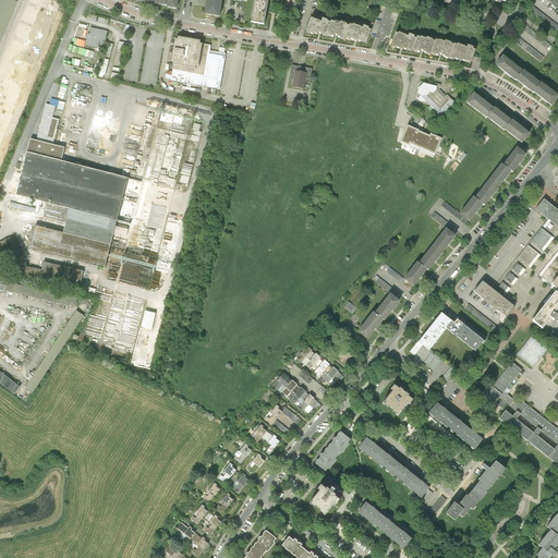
[(11,0),(0,0),(0,39),(16,2),(11,0)]
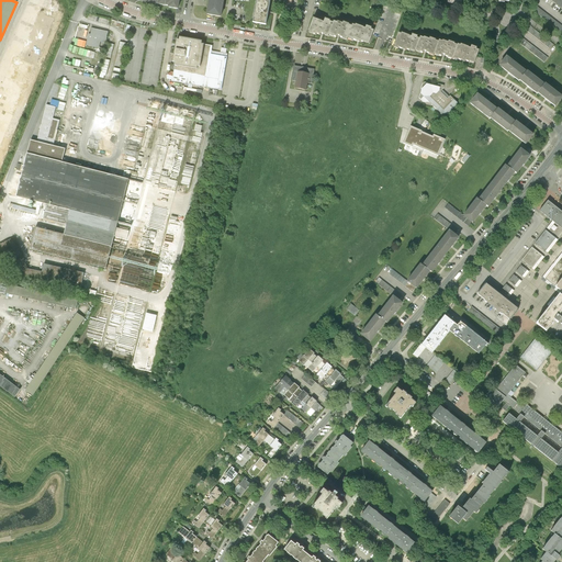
[(209,0),(206,14),(221,18),(223,4),(223,0),(209,0)]
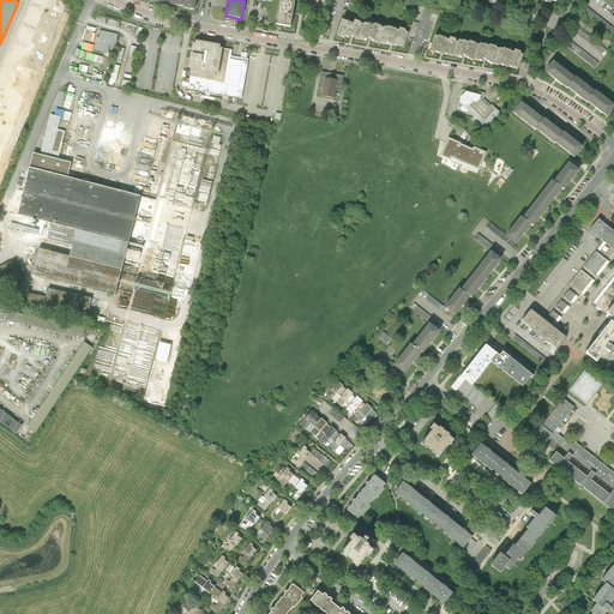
[(295,1),(293,1),(288,0),(280,0),(276,25),(290,28),(293,14),(295,1)]
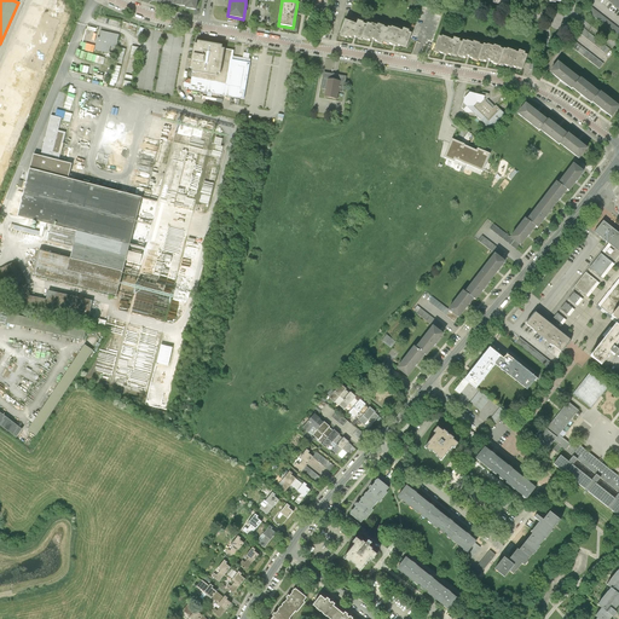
[(618,1),(617,0),(606,0),(618,10),(618,1)]
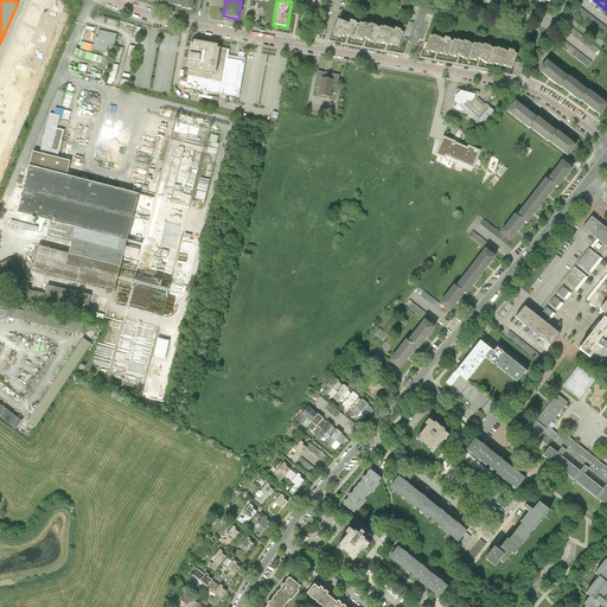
[(414,6),(403,33),(402,38),(410,42),(414,43),(422,46),(435,13),(414,6)]
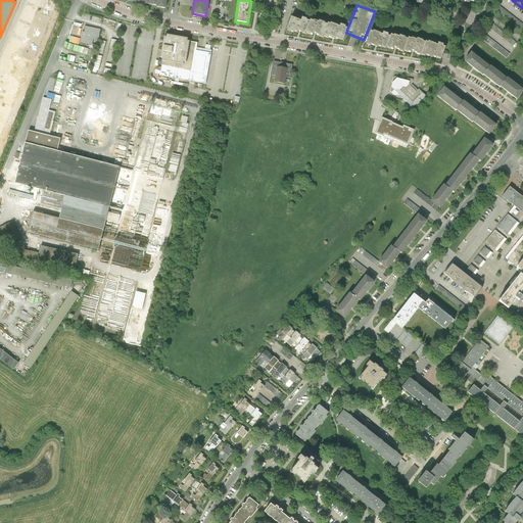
[(522,24),(500,6),(496,10),(522,31),(522,24)]
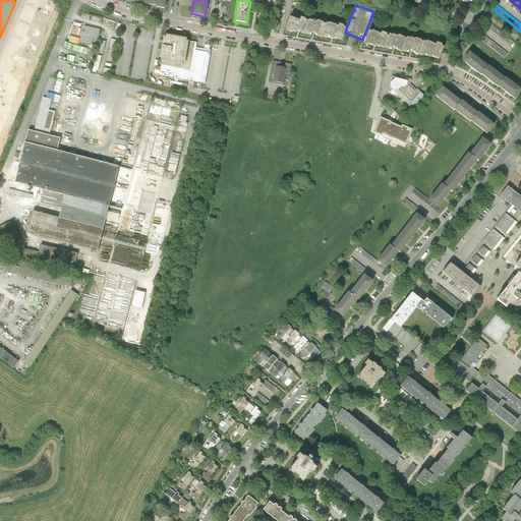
[(303,34),(304,33),(308,21),(305,20),(305,19),(300,17),(299,20),(297,20),(297,19),(290,17),(287,23),(285,31),(292,33),(292,32),(296,33),(297,31),(298,32),(303,34)]
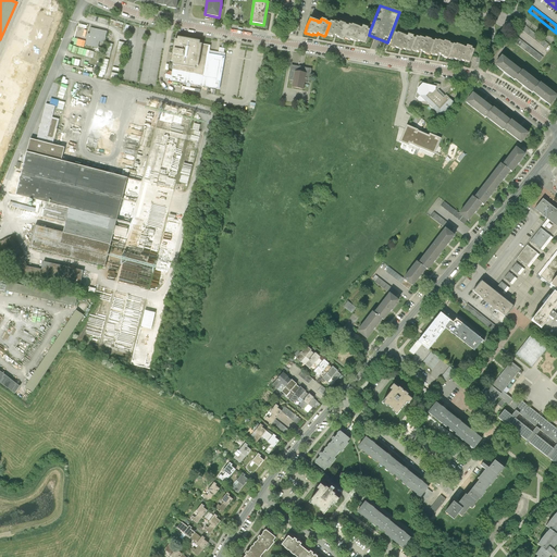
[(344,39),(344,38),(348,26),(345,25),(345,24),(339,22),(339,23),(334,22),(333,23),(330,21),(330,23),(325,35),(333,38),(334,35),(335,35),(336,36),(336,37),(344,39)]
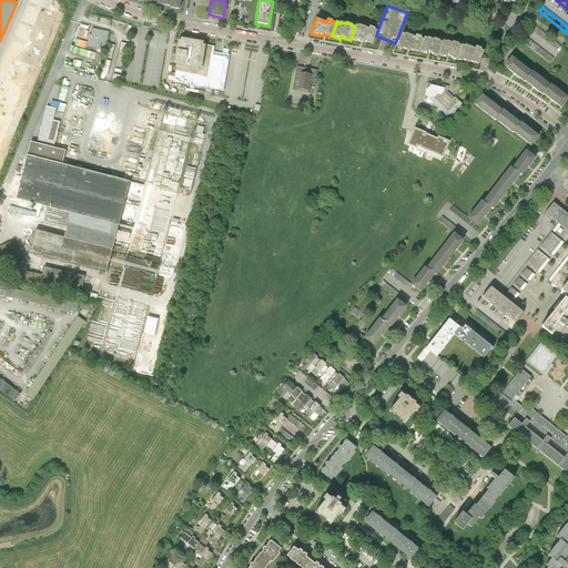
[(527,28),(556,50),(559,44),(531,23),(527,28)]
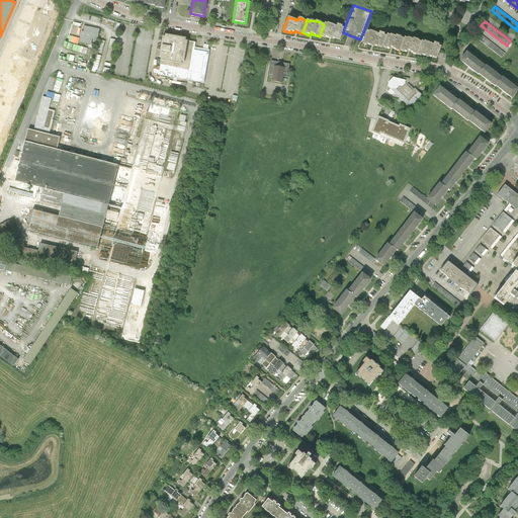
[(340,40),(343,32),(344,28),(342,27),(342,25),(337,24),(336,26),(334,25),(328,22),(327,23),(325,23),(324,24),(320,35),(325,37),(325,36),(330,38),(331,39),(332,37),(336,39),(336,38),(340,40)]
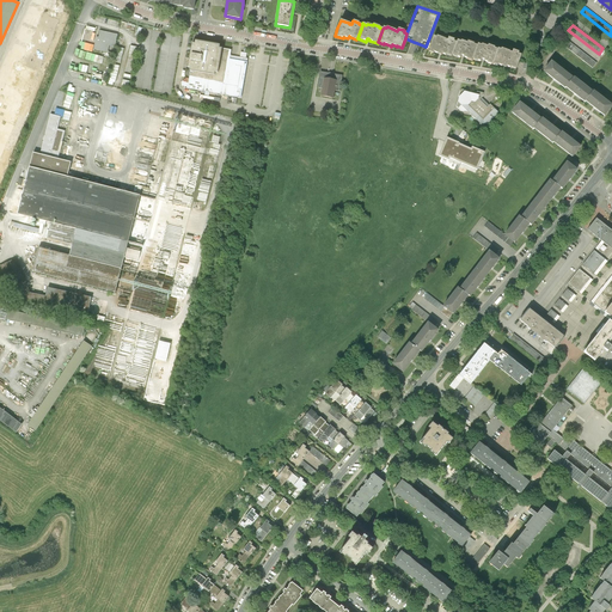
[(452,56),(452,55),(457,42),(454,42),(454,40),(448,37),(447,41),(445,40),(446,40),(438,36),(436,37),(434,36),(428,51),(434,54),(434,53),(440,54),(441,55),(442,54),(447,55),(452,56)]
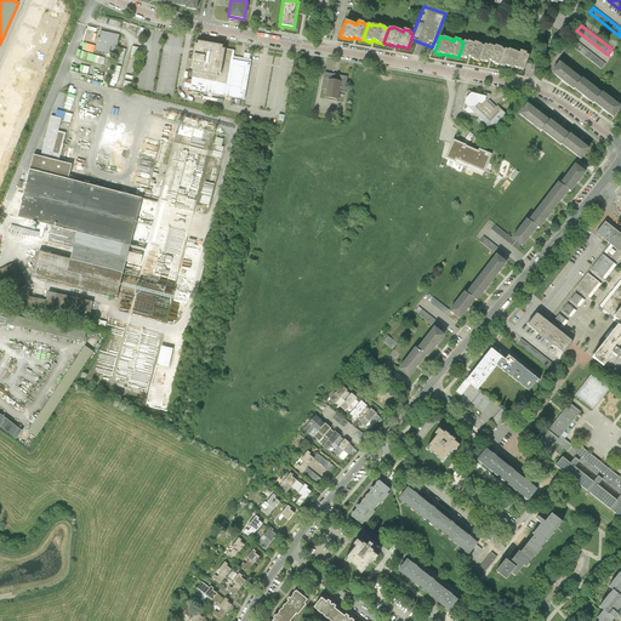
[(465,41),(463,43),(459,56),(467,60),(468,56),(469,57),(472,57),(471,58),(474,60),(474,61),(479,62),(480,61),(485,46),(482,45),(482,44),(476,41),(474,44),(468,41),(468,43),(465,41)]
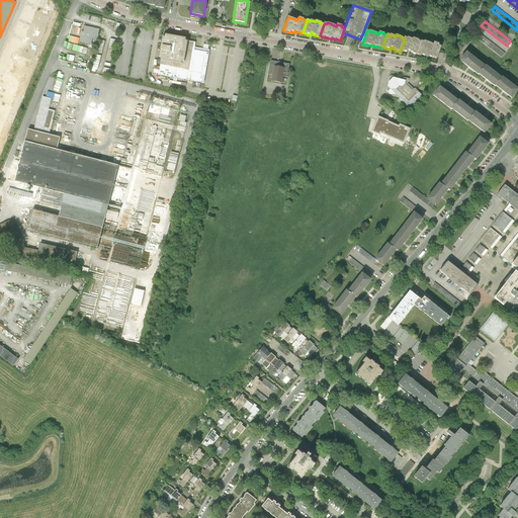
[(160,69),(159,76),(176,79),(204,84),(209,54),(207,53),(204,53),(198,52),(194,51),(195,48),(195,44),(186,41),(186,39),(186,38),(182,38),(166,35),(166,36),(166,37),(163,37),(160,58),(162,58),(160,69)]
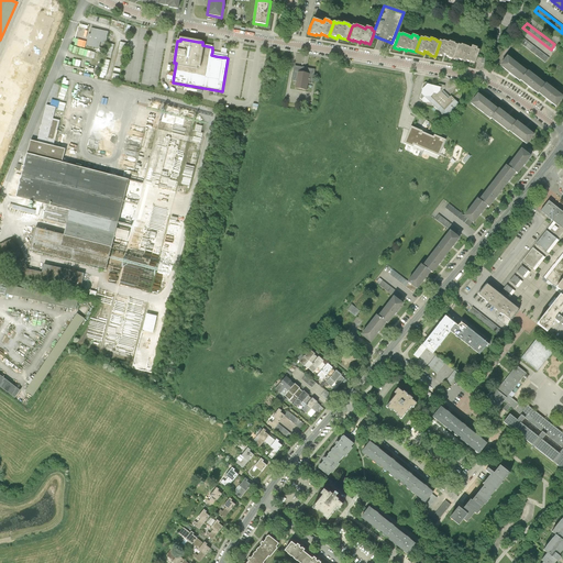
[(519,43),(545,63),(549,58),(523,39),(519,43)]
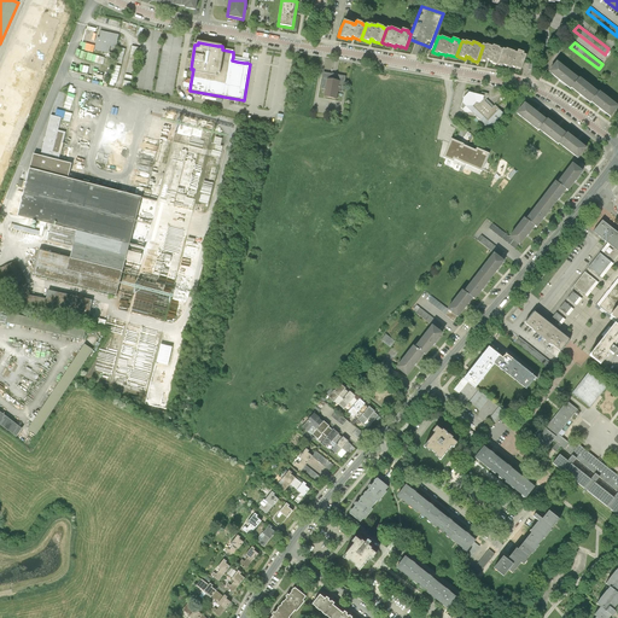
[(483,45),(483,46),(478,60),(483,62),(487,63),(487,59),(489,60),(490,60),(490,62),(494,63),(494,64),(499,65),(503,50),(500,48),(494,46),(493,47),(488,45),(487,46),(483,45)]
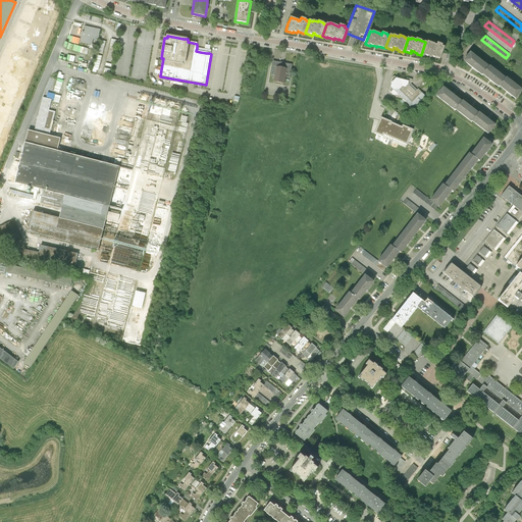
[(425,42),(421,55),(425,56),(425,55),(430,57),(432,58),(432,57),(436,58),(436,57),(440,59),(446,47),(442,46),(444,44),(438,43),(437,45),(435,44),(428,41),(428,42),(425,42)]
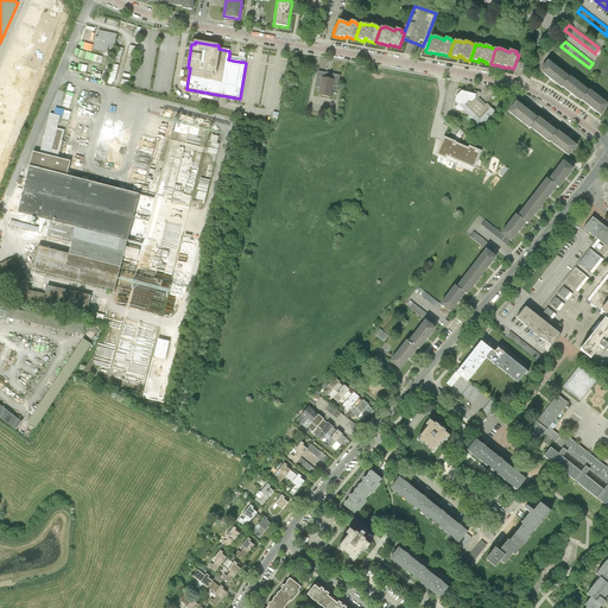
[(548,63),(539,74),(561,89),(562,88),(569,80),(548,63)]
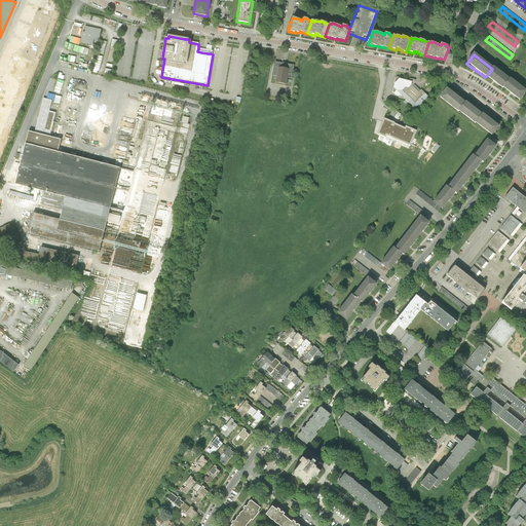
[(292,80),(295,66),(285,64),(275,63),(272,76),(277,77),(276,82),(287,84),(288,79),(292,80)]
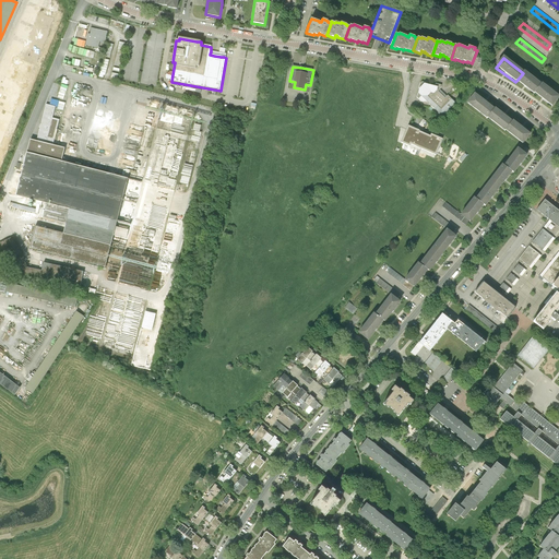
[(523,73),(516,81),(534,95),(534,94),(542,84),(524,71),(523,73)]
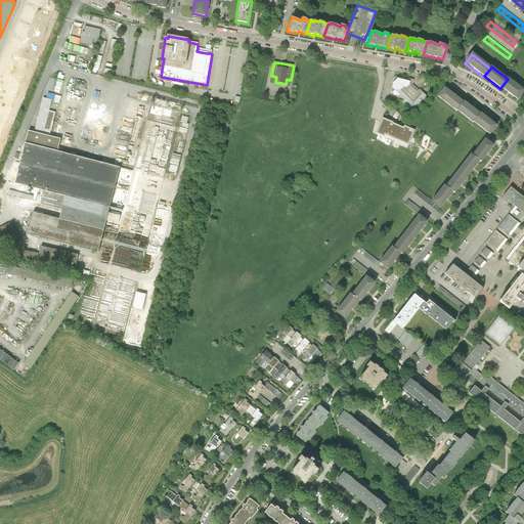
[(418,92),(410,86),(411,84),(413,83),(413,80),(408,79),(408,81),(397,79),(398,78),(395,77),(394,78),(391,92),(395,96),(400,95),(410,106),(418,106),(427,97),(420,90),(418,92)]
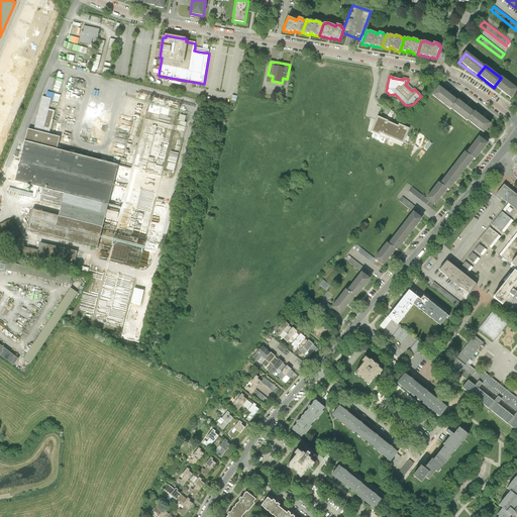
[(516,88),(502,77),(501,78),(494,87),(511,100),(516,92),(516,88)]
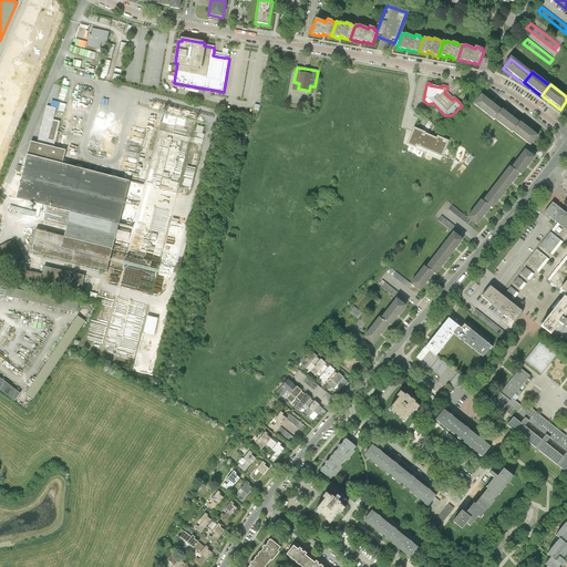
[(482,95),(475,104),(495,121),(495,120),(502,111),(482,95)]
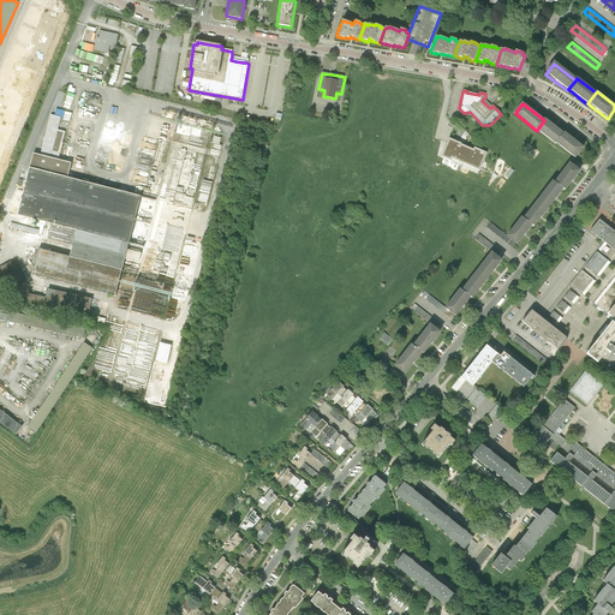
[(544,120),(537,130),(556,144),(557,143),(565,133),(545,119),(544,120)]
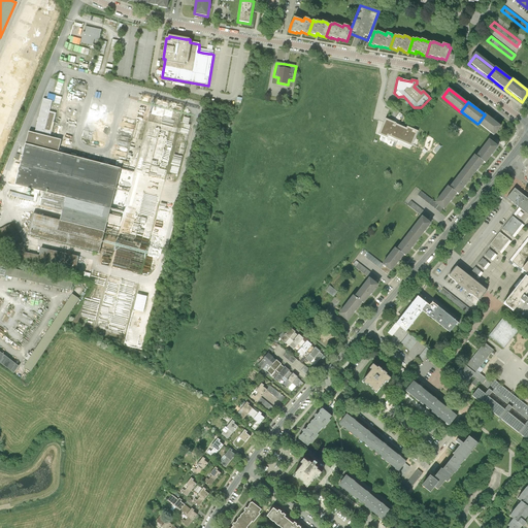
[(485,114),(479,123),(495,136),(502,127),(486,114),(485,114)]
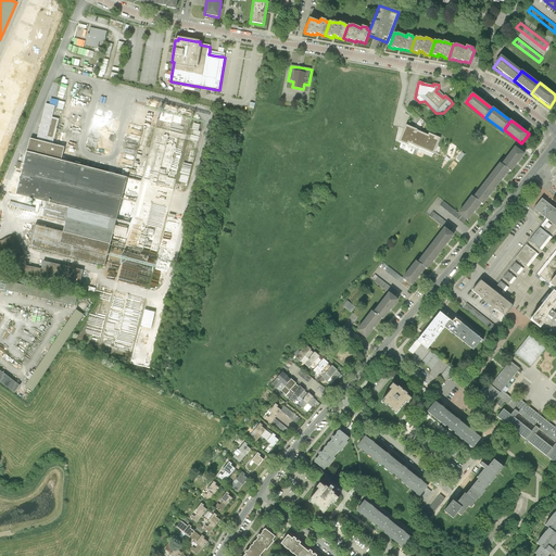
[(417,129),(406,125),(399,141),(407,146),(408,143),(433,153),(440,138),(429,134),(428,136),(416,130),(417,129)]
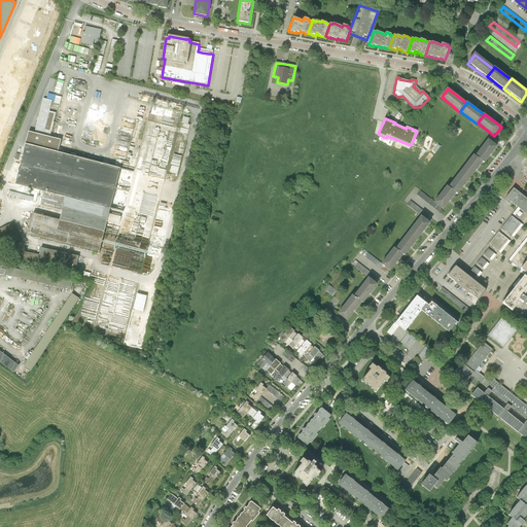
[(489,140),(476,156),(483,162),(485,163),(497,146),(489,140)]
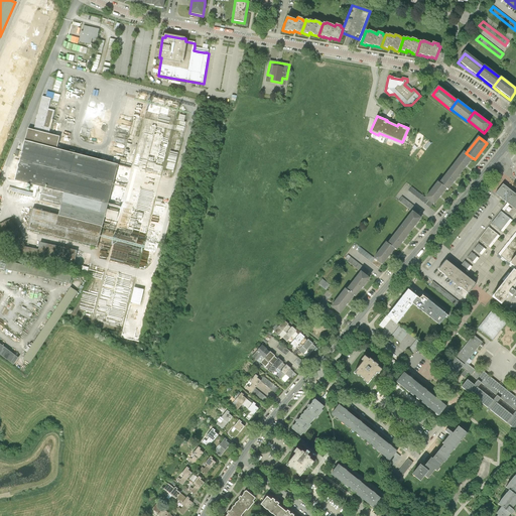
[(27,143),(17,181),(43,188),(37,211),(34,210),(29,231),(99,248),(119,165),(27,143)]
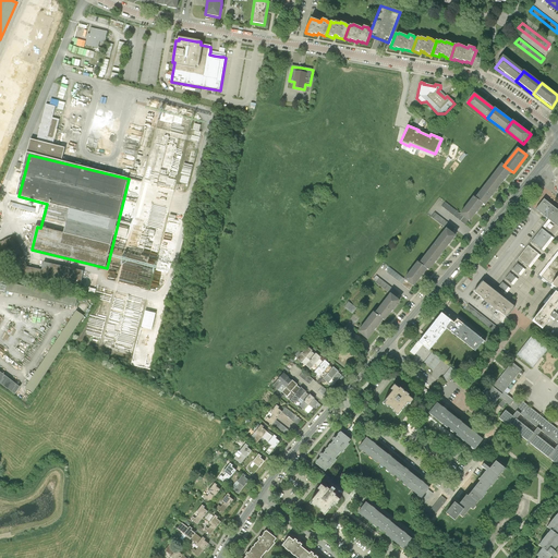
[(502,164),(488,181),(498,189),(511,171),(504,166),(502,164)]
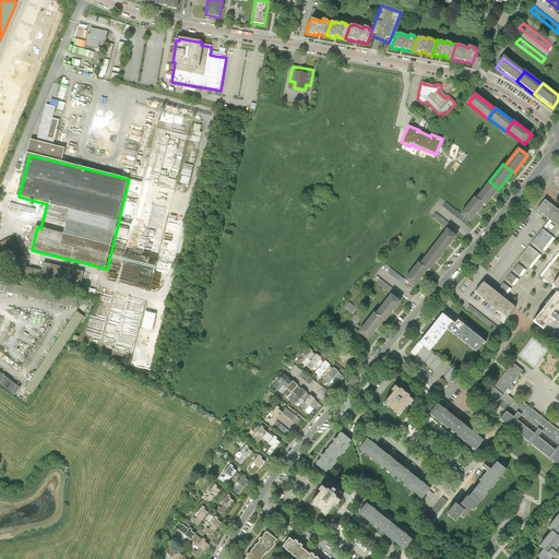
[(486,206),(499,189),(489,181),(476,199),(484,205),(486,206)]
